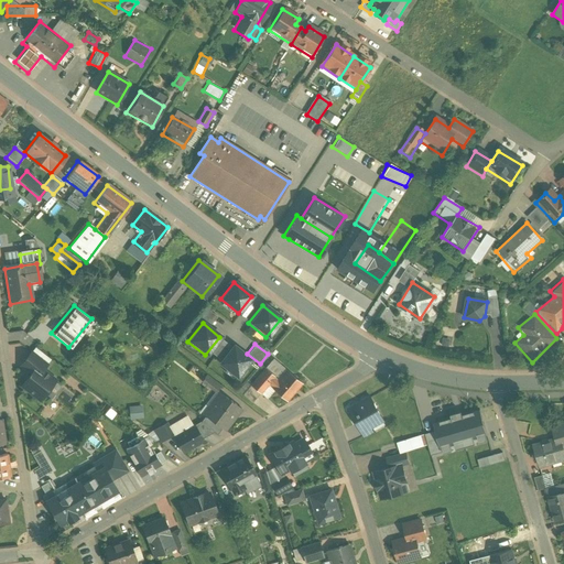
[(250,360),(232,346),(217,364),(235,378),(250,360)]
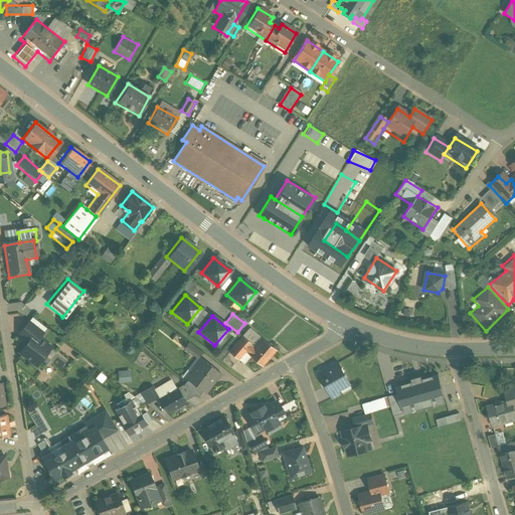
[(42,334),(26,322),(16,335),(24,341),(15,352),(34,367),(48,349),(37,341),(42,334)]
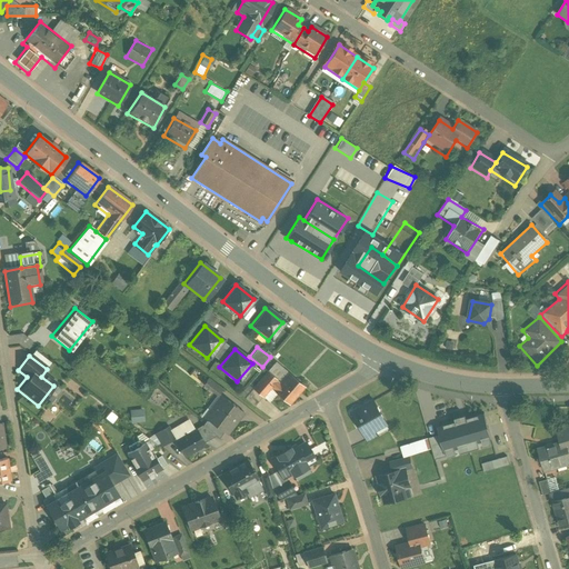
[(278,383),(263,371),(250,388),(260,397),(268,387),(289,405),(302,388),(286,373),(278,383)]
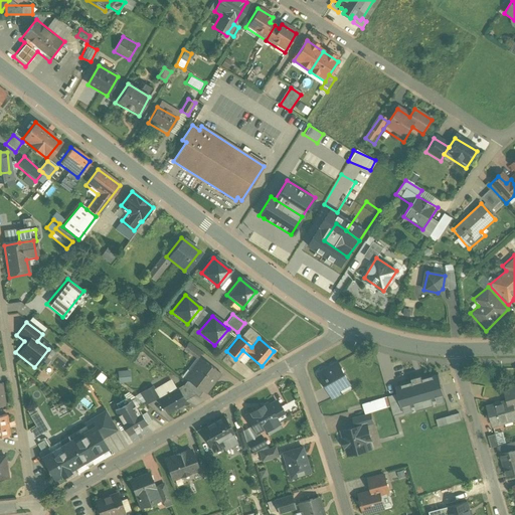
[(196,355),(181,375),(207,395),(222,376),(196,355)]
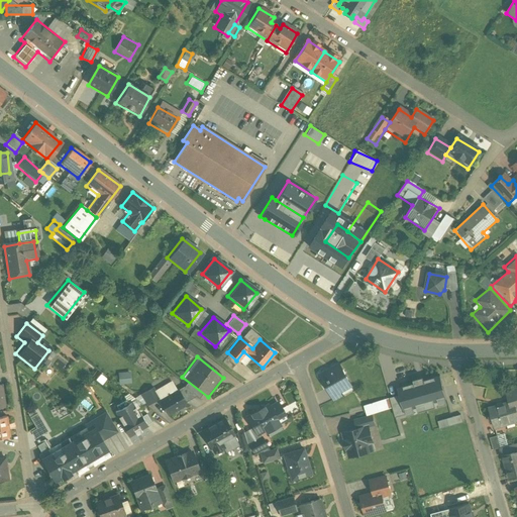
[(339,362),(316,374),(331,400),(353,388),(339,362)]
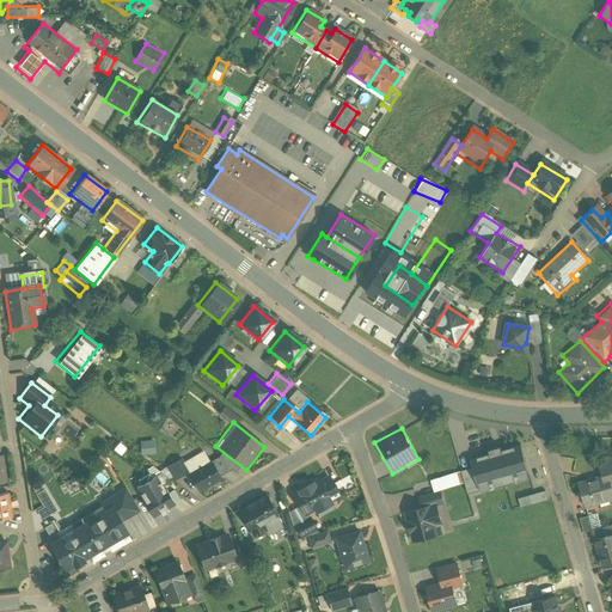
[(153,440),(139,440),(139,453),(153,453),(153,440)]
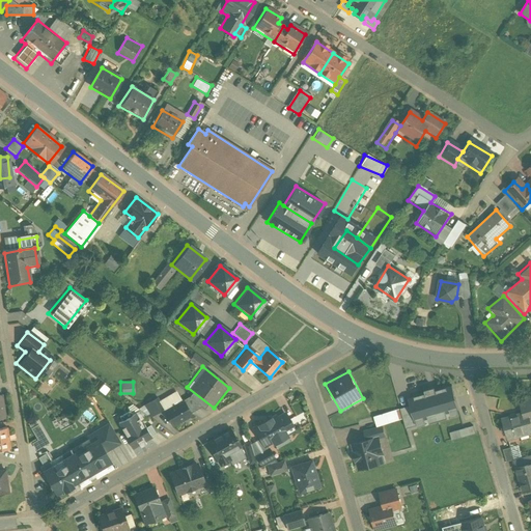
[(450,385),(409,395),(416,424),(457,414),(450,385)]
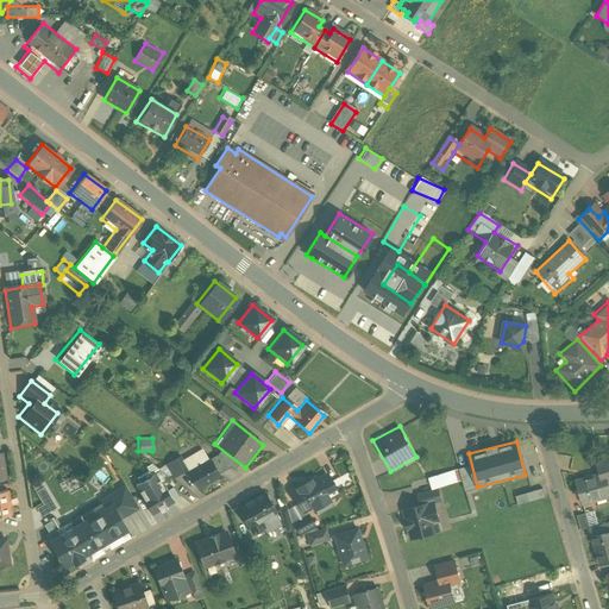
[(202,446),(179,462),(198,494),(221,481),(202,446)]
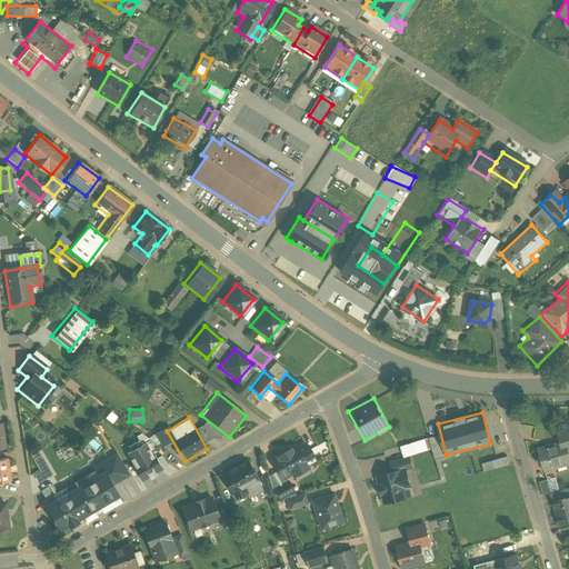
[(557,443),(539,448),(545,471),(568,465),(568,461),(567,453),(568,452),(568,425),(553,429),(557,443)]
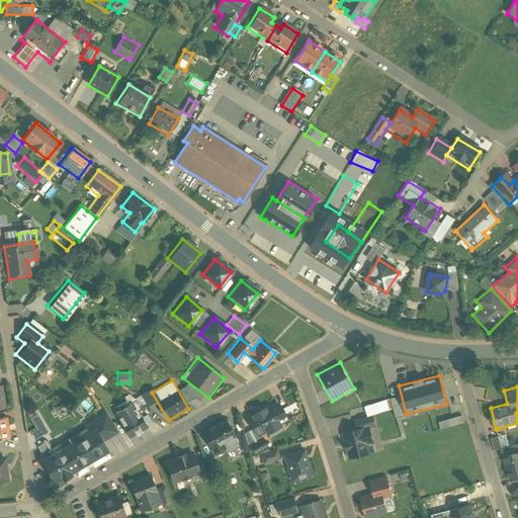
[(274,397),(259,405),(275,433),(282,429),(279,424),(287,419),(274,397)]
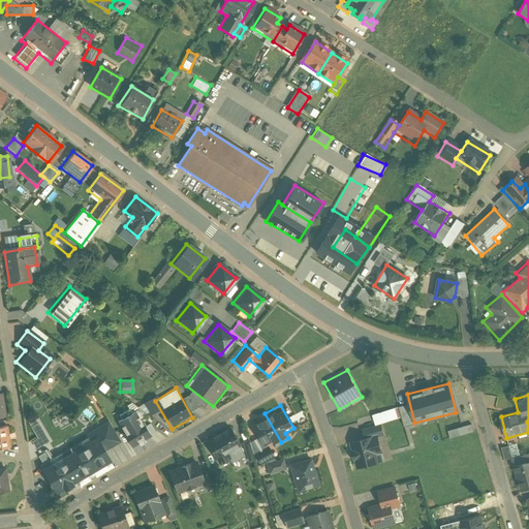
[(133,408),(111,424),(128,450),(151,436),(133,408)]
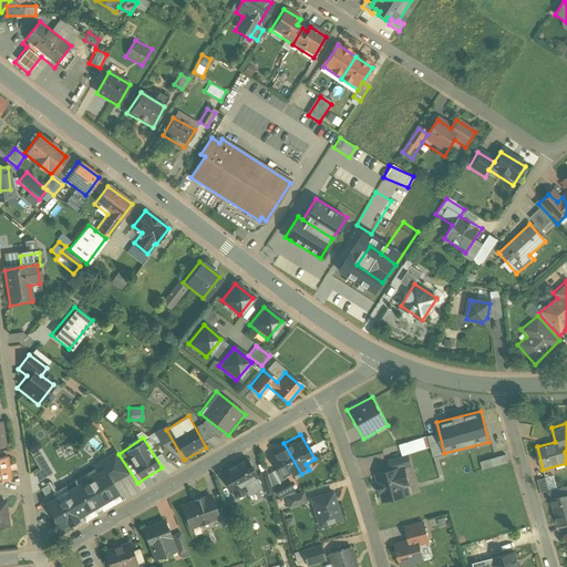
[(400,455),(428,450),(425,437),(398,443),(400,455)]
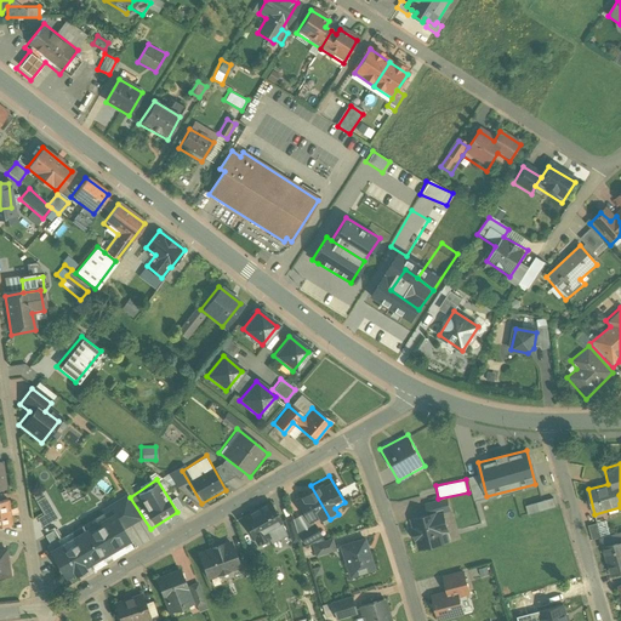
[(312,529),(330,519),(311,485),(292,496),(312,529)]
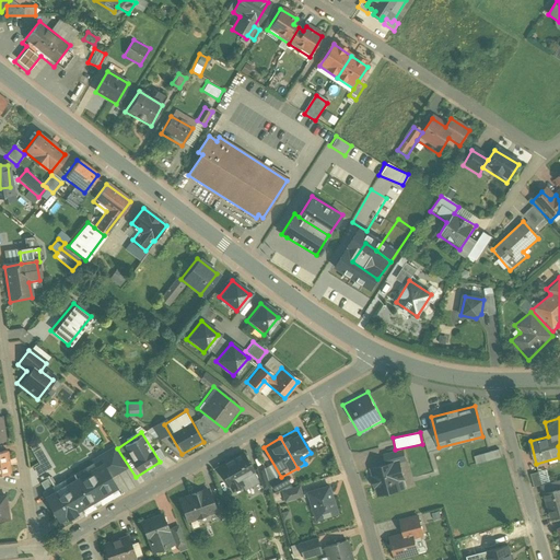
[(51,468),(38,447),(31,452),(37,465),(31,468),(36,477),(51,468)]
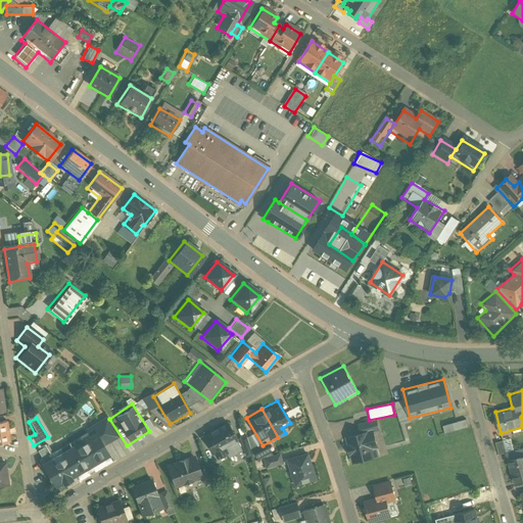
[(443,433),(467,427),(465,419),(441,426),(443,433)]
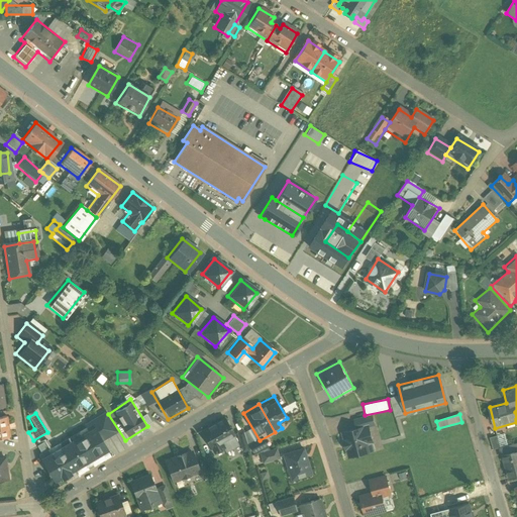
[(2,417),(0,416),(0,439),(3,439),(2,437),(10,436),(7,416),(2,417)]
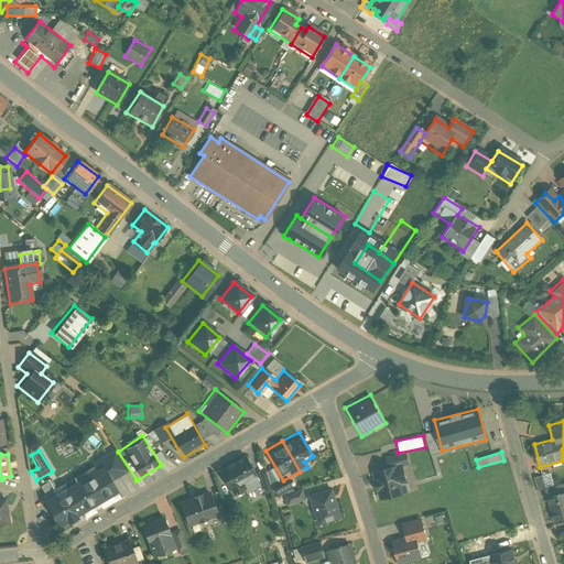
[(245,455),(213,472),(229,502),(245,494),(239,483),(255,475),(245,455)]
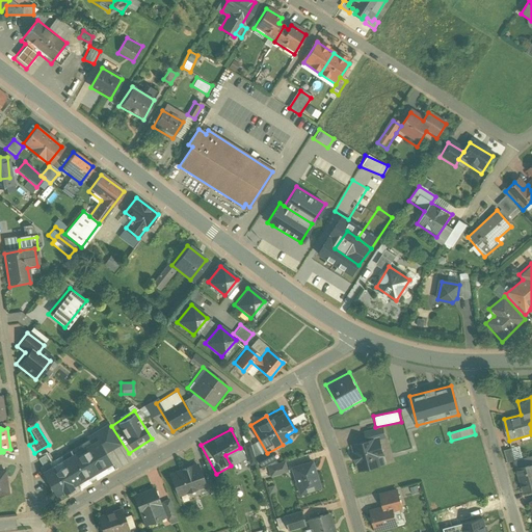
[(376,439),(350,446),(356,470),(382,463),(376,439)]
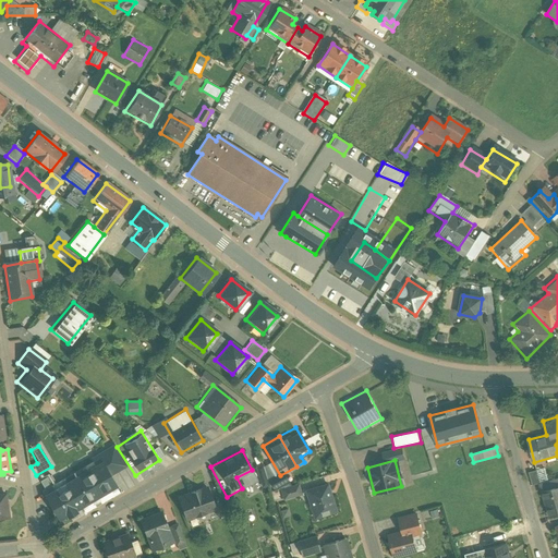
[(43,496),(56,519),(113,486),(100,463),(43,496)]
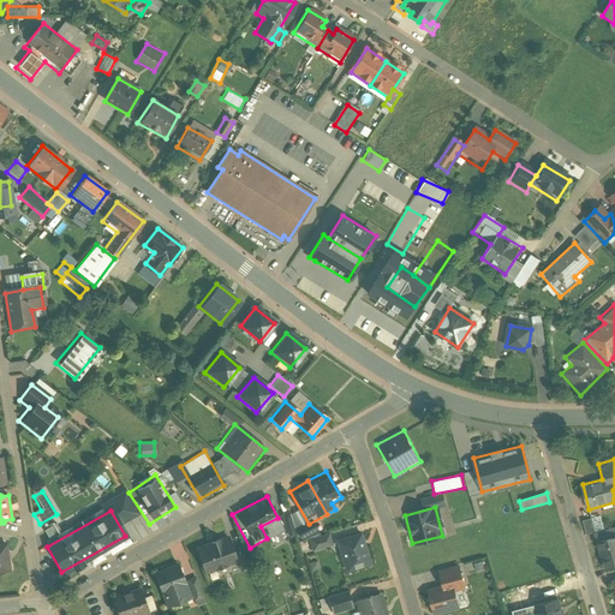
[(230,533),(191,548),(202,578),(240,565),(230,533)]
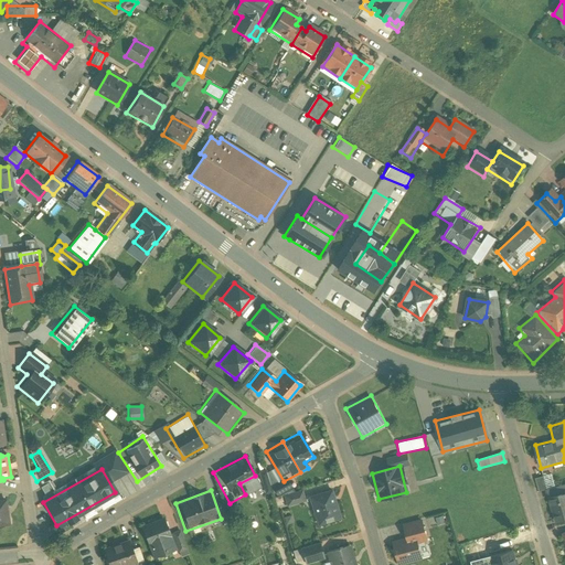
[(300,491),(284,496),(287,505),(304,501),(300,491)]
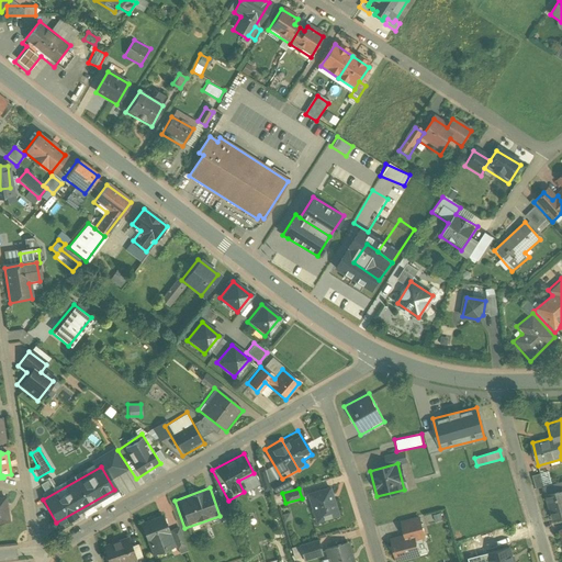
[(329,489),(306,494),(313,521),(337,516),(329,489)]
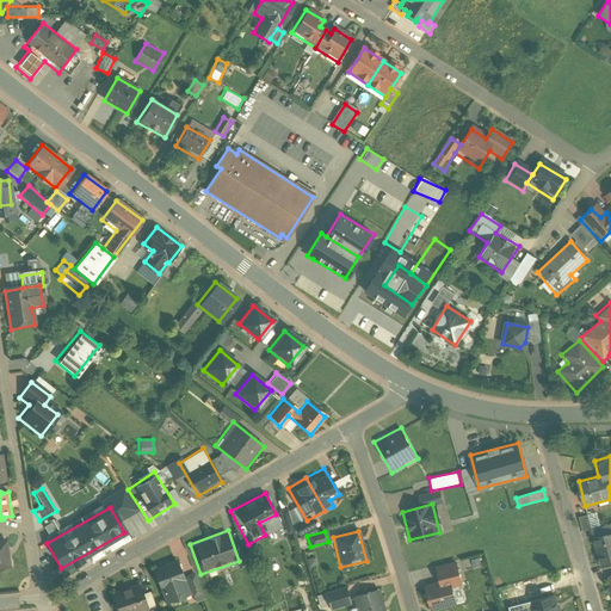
[(610,532),(591,538),(599,568),(610,565),(610,532)]
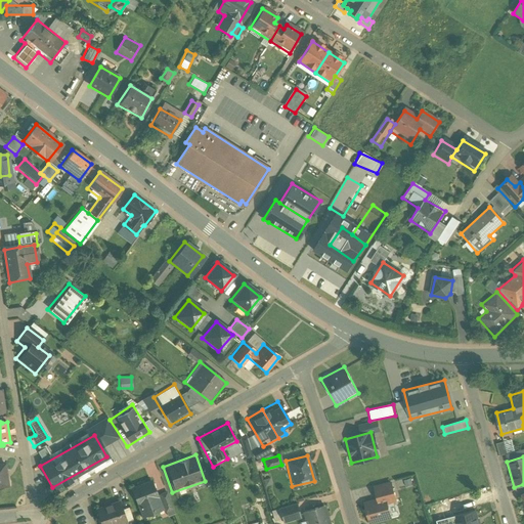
[(4,462),(0,463),(0,488),(9,487),(4,462)]
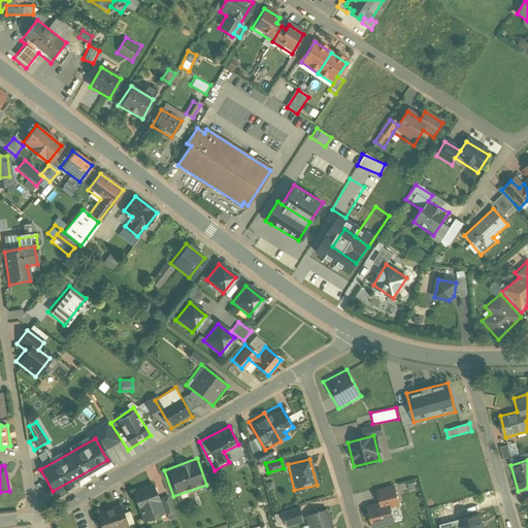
[(154,480),(126,491),(140,525),(168,515),(154,480)]
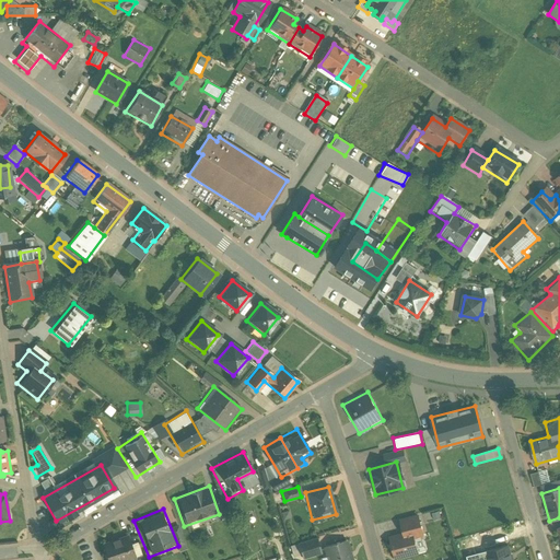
[(419,516),(399,521),(404,539),(389,543),(393,559),(397,559),(419,555),(415,536),(423,534),(419,516)]
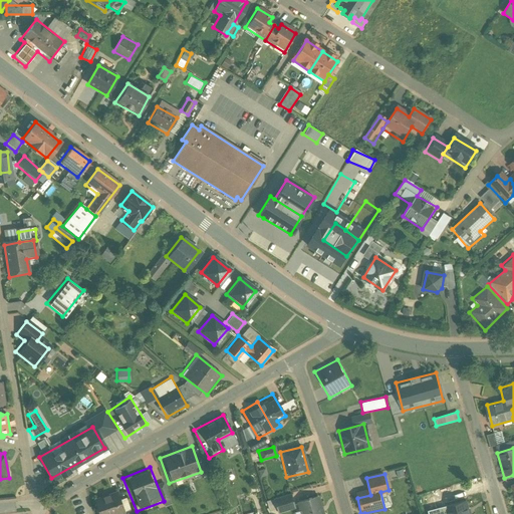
[(125,513),(117,491),(89,501),(92,513),(125,513)]
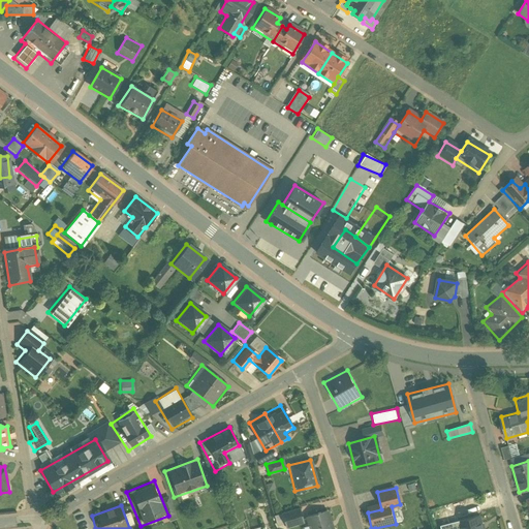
[(301,523),(297,507),(280,511),(284,527),(301,523)]
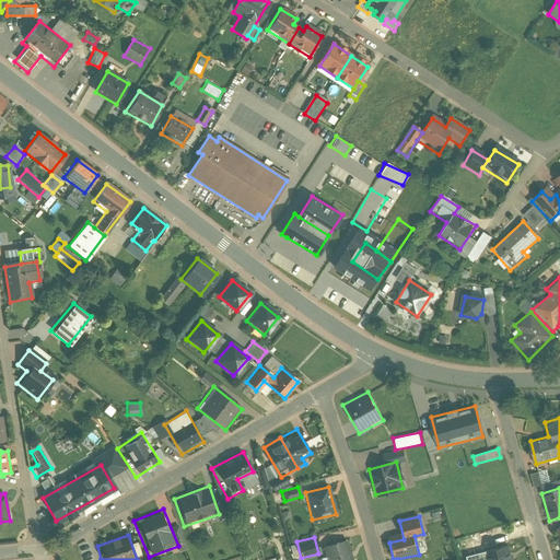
[(349,559),(345,543),(324,548),(327,559),(349,559)]
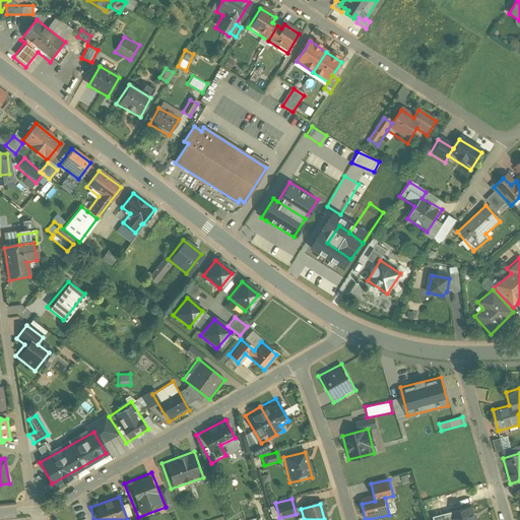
[(447,519),(444,507),(433,510),(435,519),(447,519)]
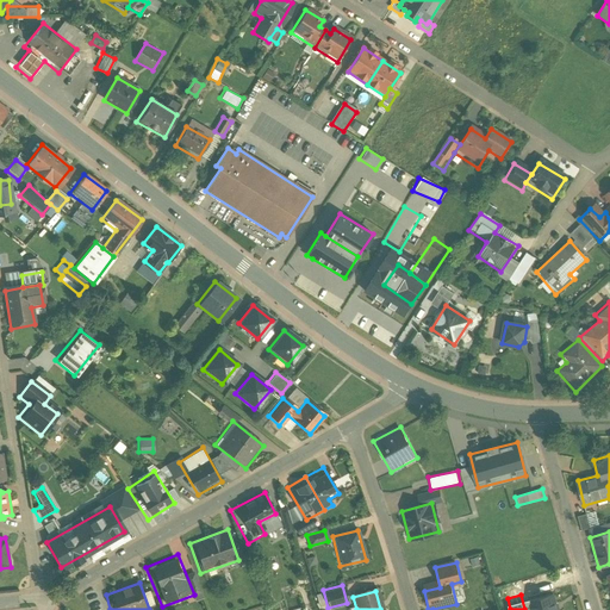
[(556,609),(553,595),(530,601),(533,609),(556,609)]
